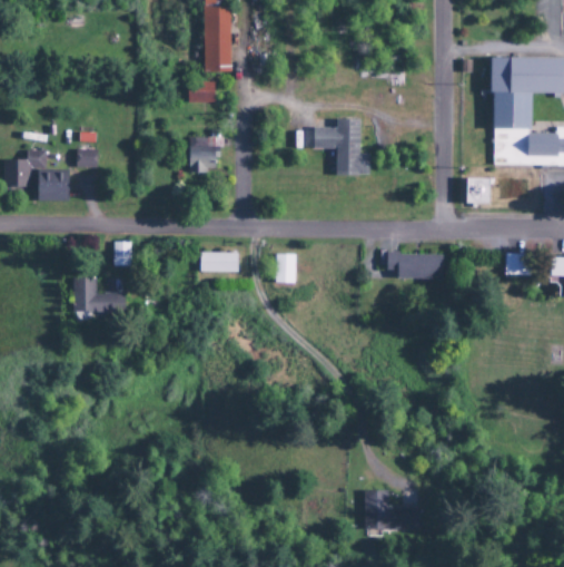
[(231,71),(230,5),(220,5),(220,0),(204,0),(205,72),(231,71)]
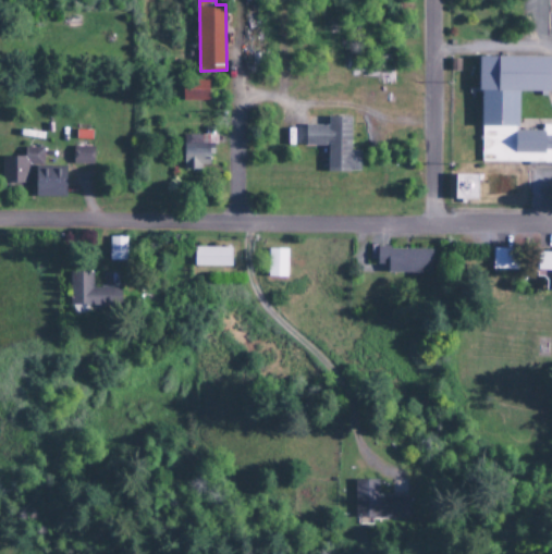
[(480,57),(551,57),(551,91),(519,91),(519,130),(546,130),(546,123),(551,123),(551,161),(483,161),(483,89),(480,89),(480,57)]
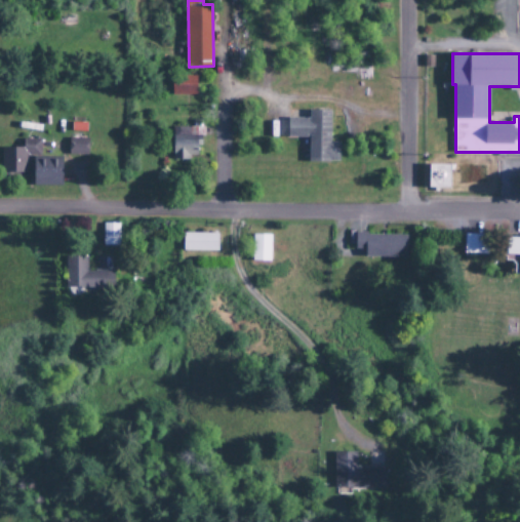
[(175,94),(199,93),(199,74),(175,75),(175,94)]
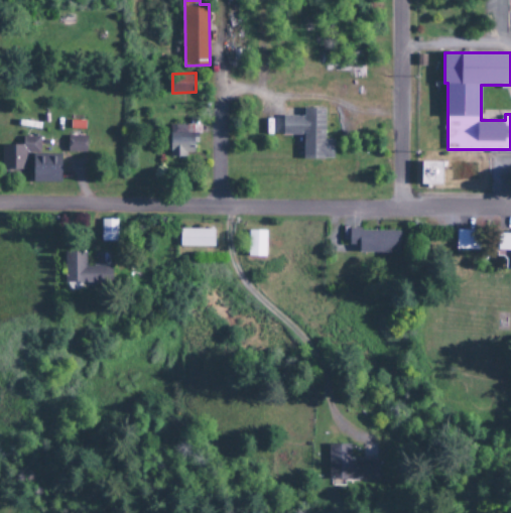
[(305,158),(336,158),(336,138),(328,138),(328,107),(306,107),(306,115),(285,114),(285,134),(305,134),(305,158)]
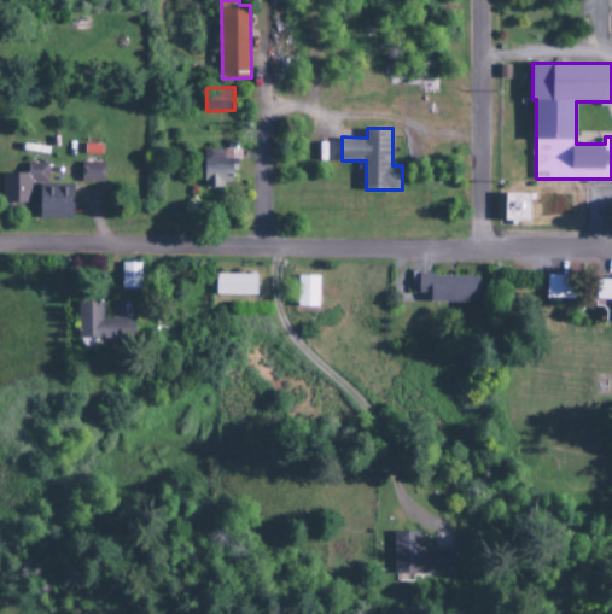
[(234,158),(235,147),(207,147),(207,185),(237,185),(238,158),(234,158)]
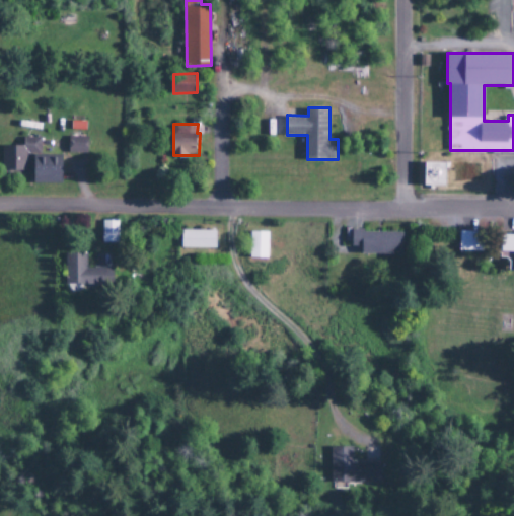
[(5,145),(5,171),(33,171),(33,182),(63,182),(63,153),(44,153),(44,136),(24,136),(24,145),(5,145)]
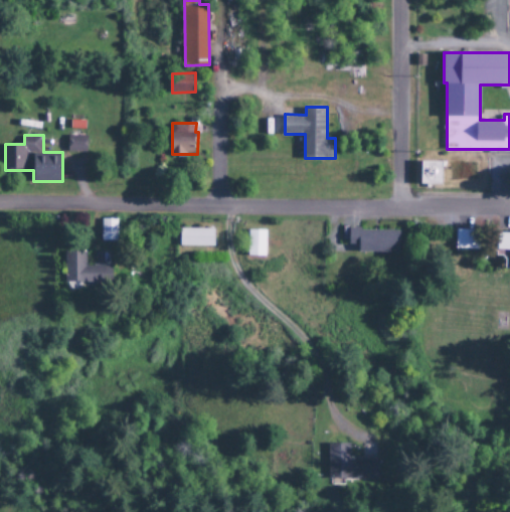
[(70,150),(90,151),(90,135),(70,135),(70,150)]
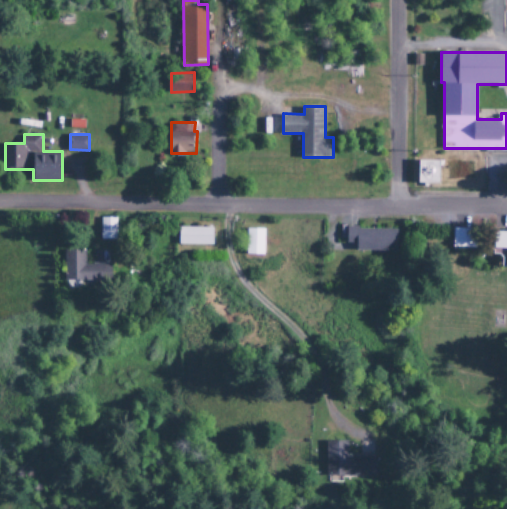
[(420,159),(441,159),(440,183),(419,182),(420,159)]
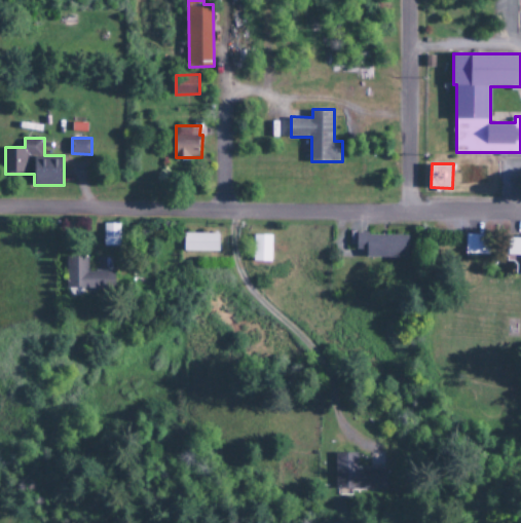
[(122,222),(107,222),(106,245),(122,246),(122,222)]
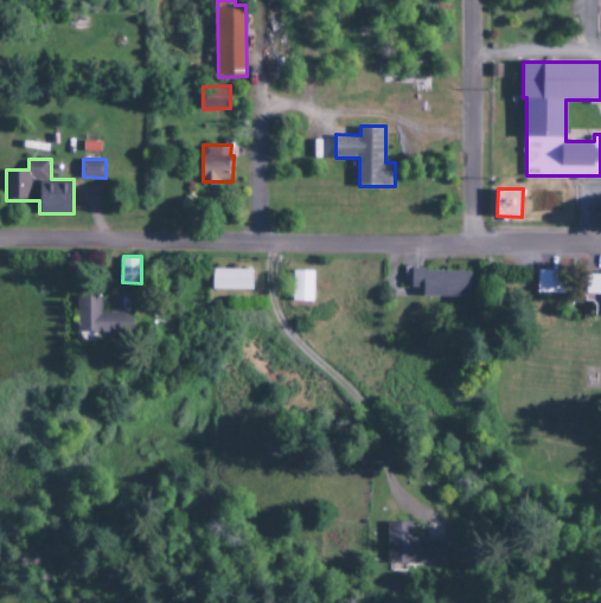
[(215,288),(255,289),(255,268),(215,268),(215,288)]
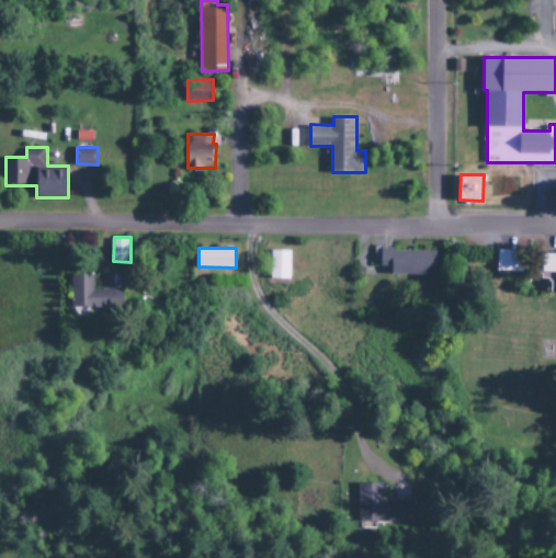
[(293,279),(293,250),(274,249),(273,277),(293,279)]
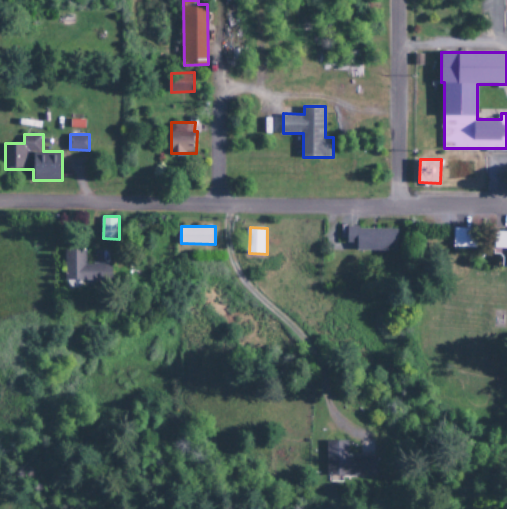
[(398,250),(399,228),(348,227),(348,241),(358,242),(358,249),(398,250)]
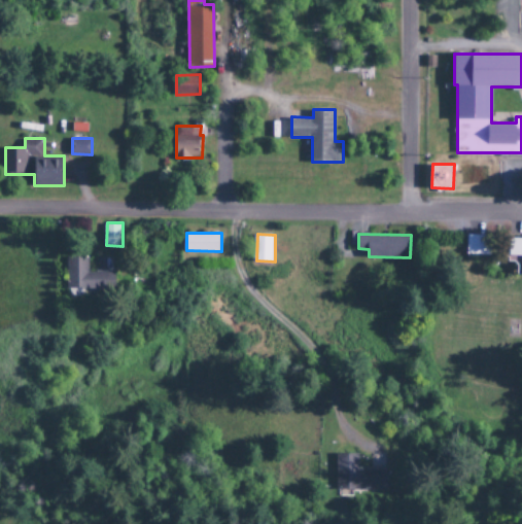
[(467,253),(491,254),(492,235),(468,234),(467,253)]
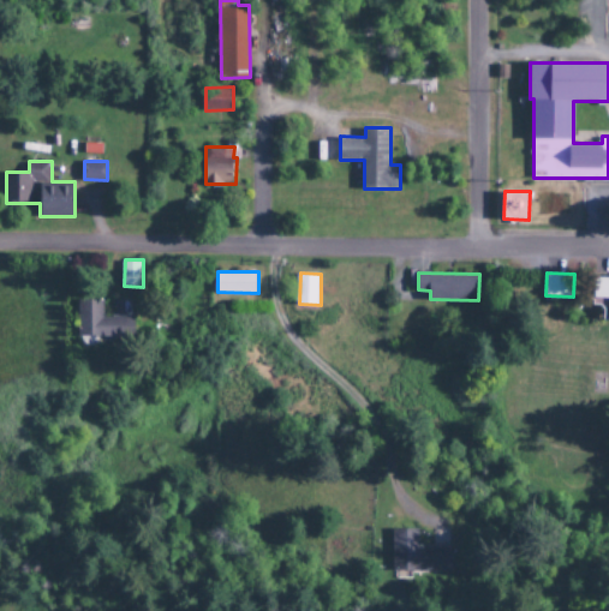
[(595,298),(608,298),(608,277),(595,277),(595,298)]
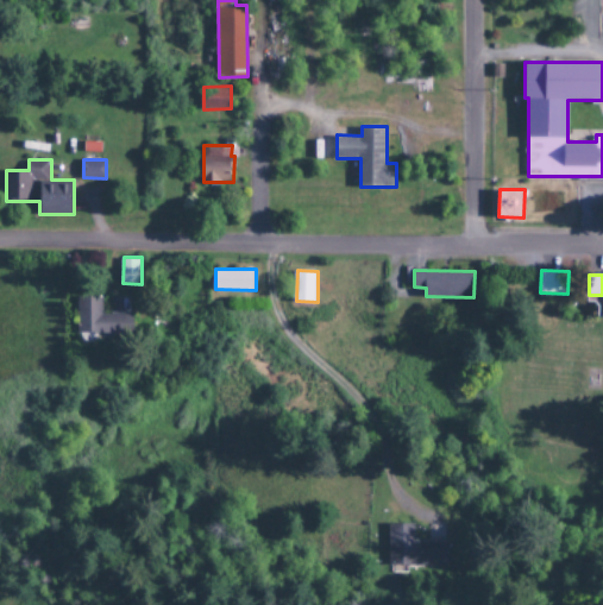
[(136,313),(104,312),(104,296),(80,295),(80,333),(134,335),(136,313)]
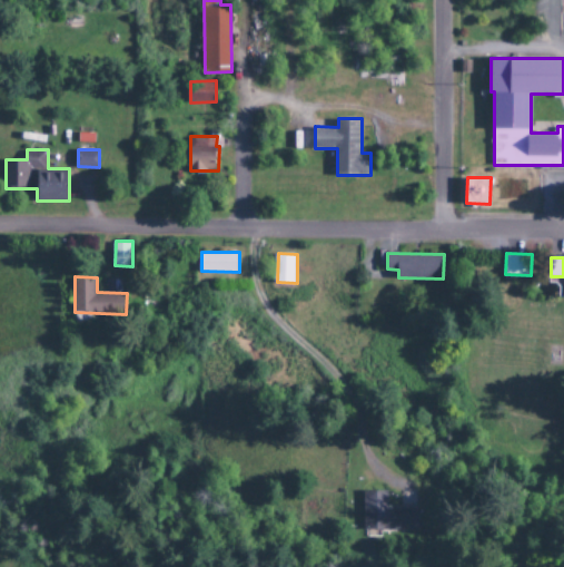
[(366,489),(366,529),(421,528),(421,505),(391,506),(391,488),(366,489)]
